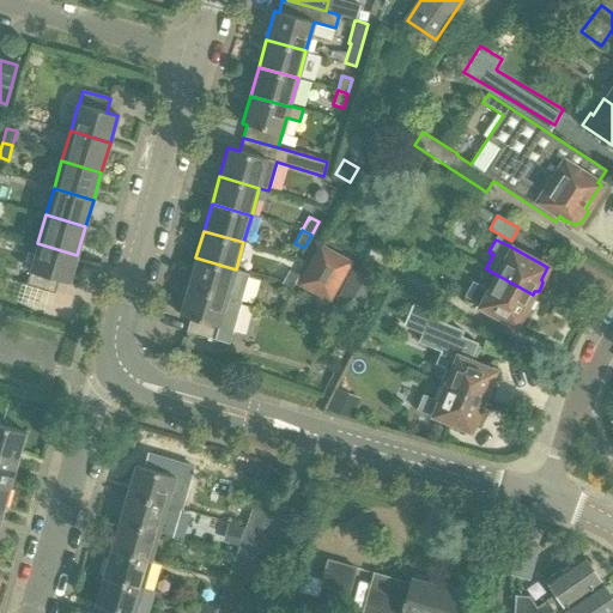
[(77,255),(37,243),(29,272),(30,272),(26,285),(54,293),(58,280),(68,283),(77,255)]
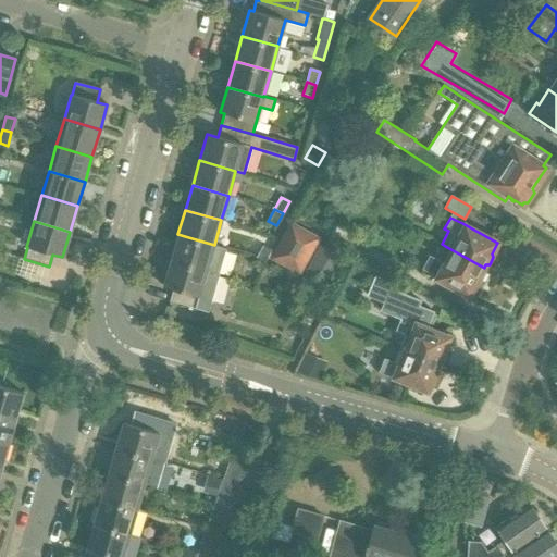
[(273,258),(298,271),(316,238),(291,225),(273,258)]
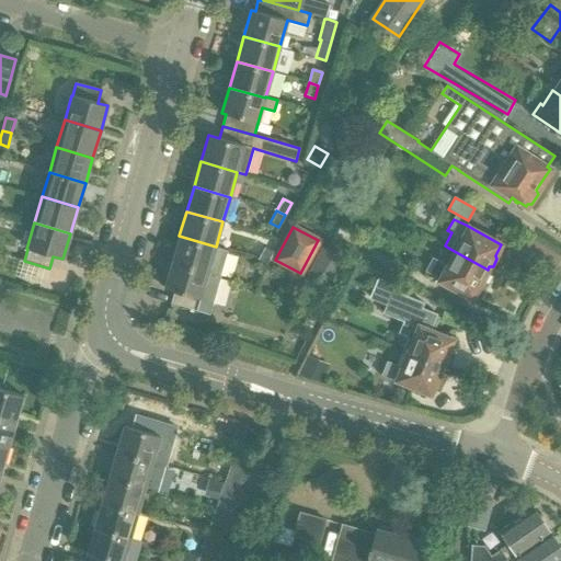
[(179,236),(171,262),(220,276),(228,250),(216,247),(179,236)]
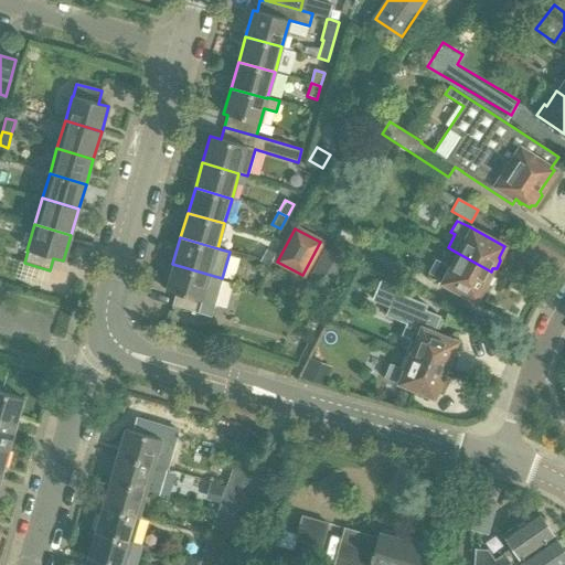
[(275,254),(269,251),(266,249),(259,262),(268,266),(275,254)]
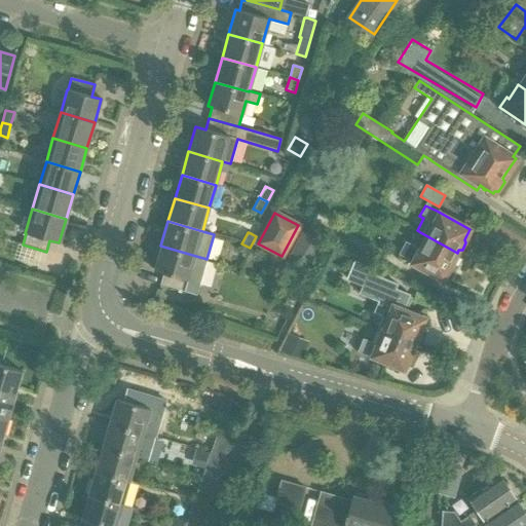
[(282,269),(300,278),(320,242),(301,232),(282,269)]
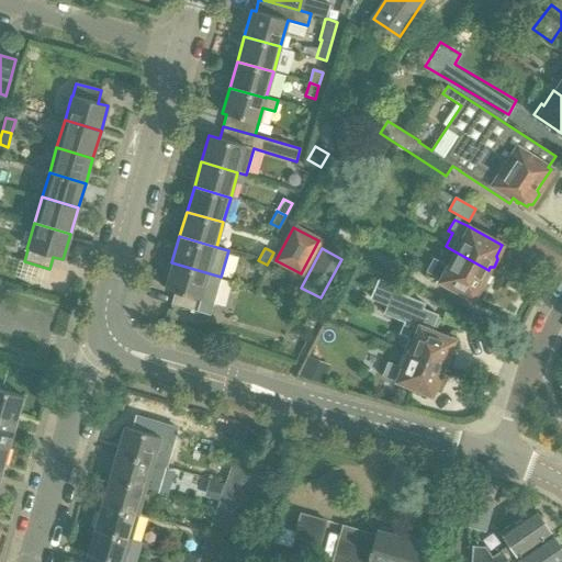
[(489,270),(449,248),(441,263),(434,259),(427,271),(437,277),(436,279),(472,299),(481,283),(485,283),(490,276),(487,271),(489,270)]
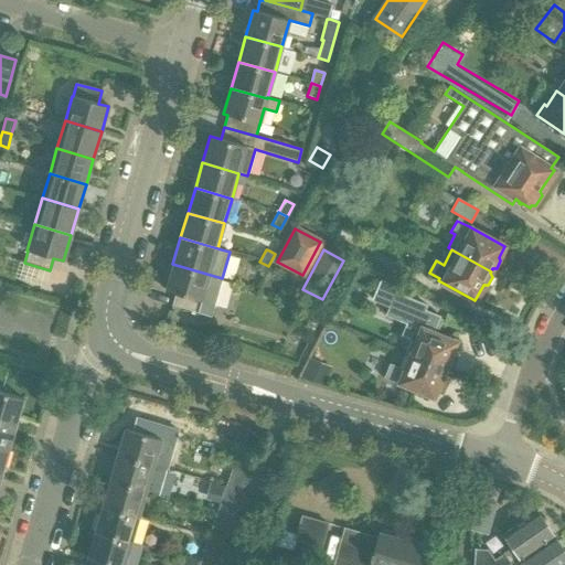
[(222,278),(172,264),(166,290),(176,294),(171,306),(211,317),(222,278)]
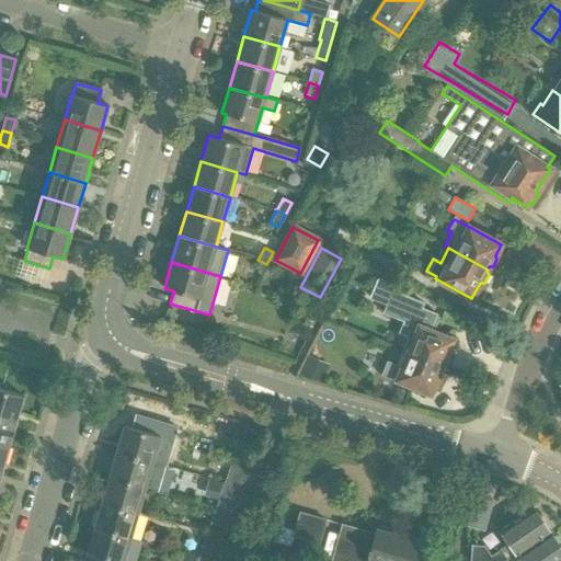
[(436,313),(421,308),(423,304),(393,292),(385,312),(403,320),(399,333),(413,339),(407,353),(442,367),(442,364),(445,366),(450,354),(447,353),(453,340),(430,330),(436,313)]
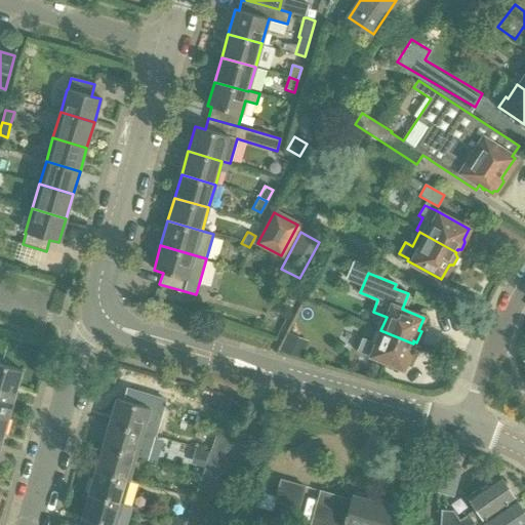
[(282,307),(289,310),(297,295),(290,291),(282,307)]
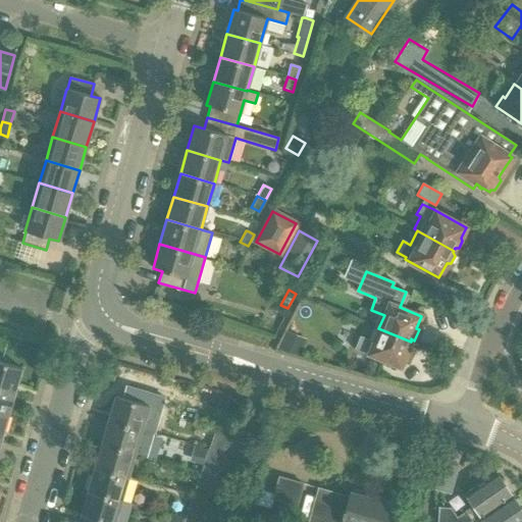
[(409,299),(425,306),(428,298),(413,291),(409,299)]
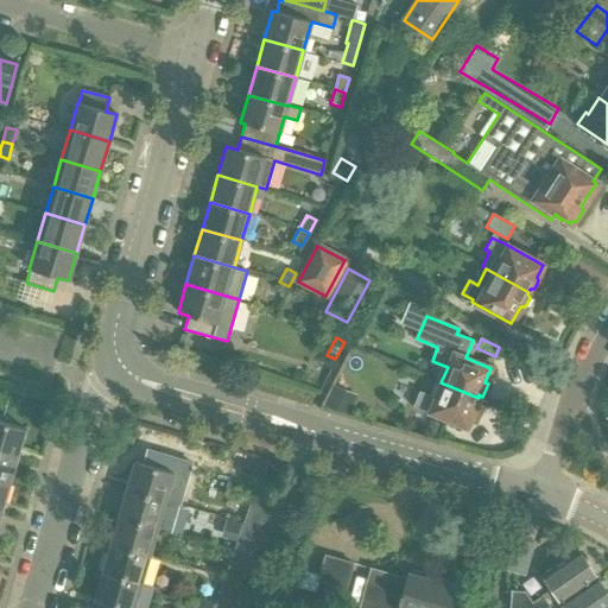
[(479,398),(441,382),(435,398),(419,392),(413,406),(466,428),(472,413),(475,415),(480,401),(477,400),(479,398)]
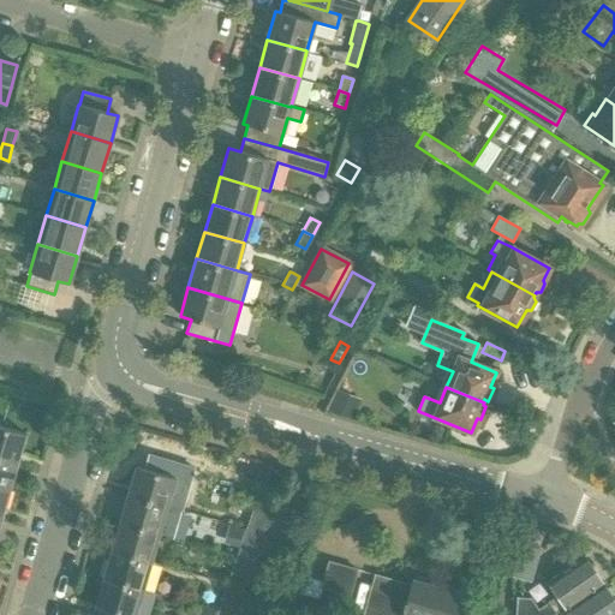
[(336,390),(329,412),(352,421),(360,400),(336,390)]
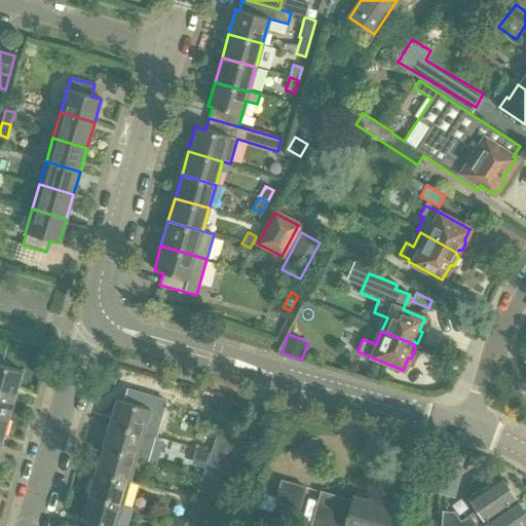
[(0,365),(0,391),(14,397),(22,371),(0,365)]
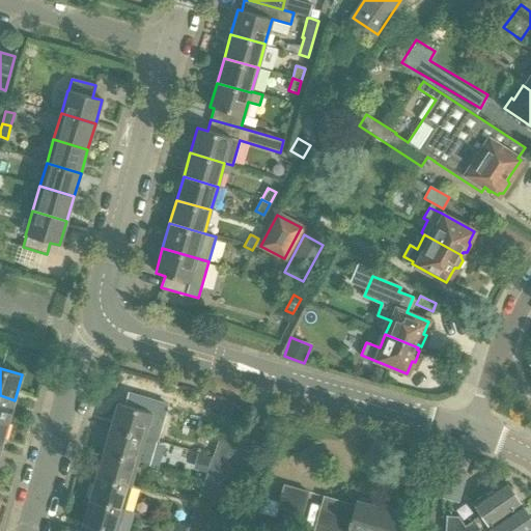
[(0,395),(0,421),(7,424),(15,400),(0,395)]
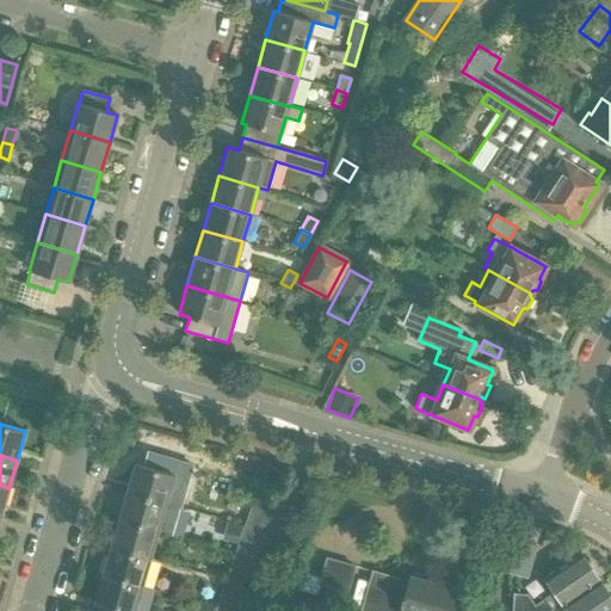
[(135,463),(127,492),(166,504),(174,475),(135,463)]
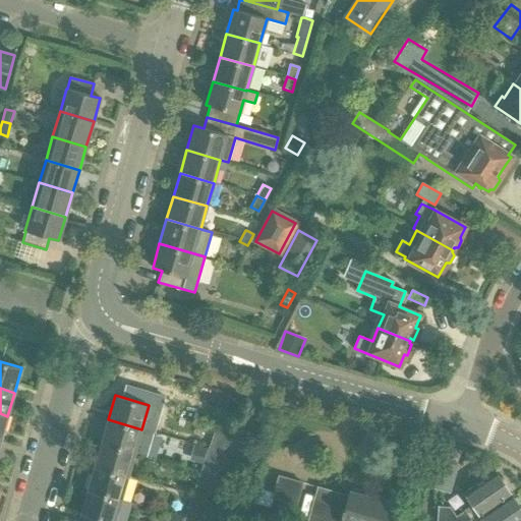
[(101,444),(134,453),(147,456),(153,432),(141,429),(108,419),(101,444)]
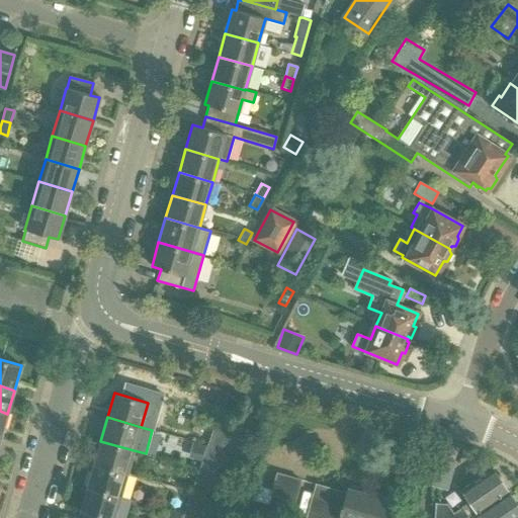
[(216,422),(206,446),(220,449),(235,436),(227,426),(216,422)]
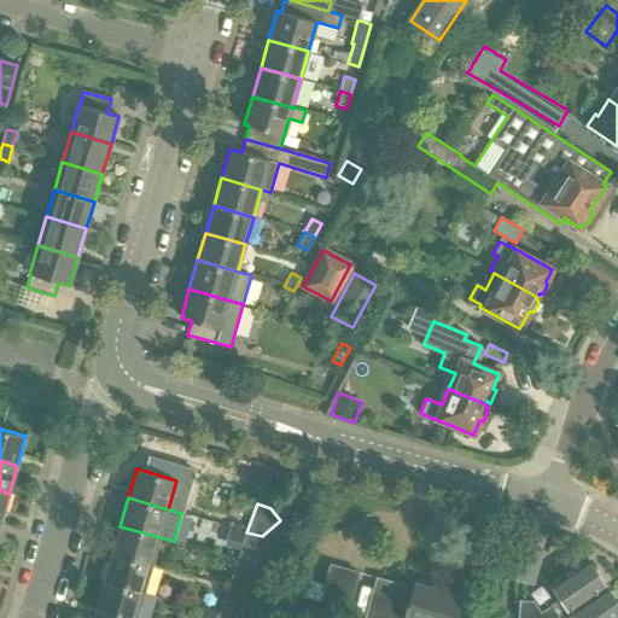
[(120,526),(111,554),(151,565),(159,537),(120,526)]
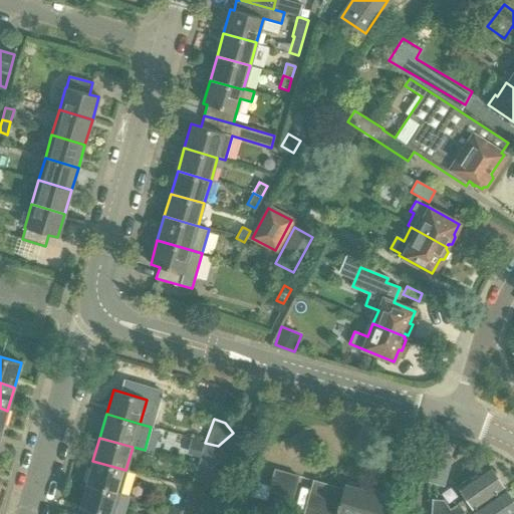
[(205,443),(198,465),(210,469),(226,455),(218,446),(205,443)]
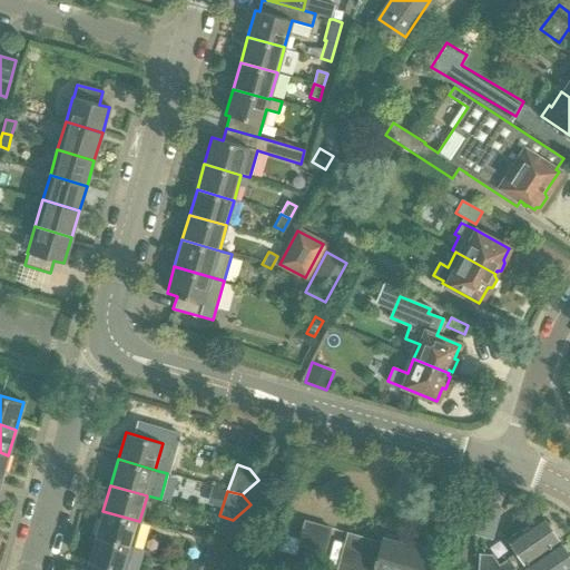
[(501,508),(488,502),(478,530),(491,536),(501,508)]
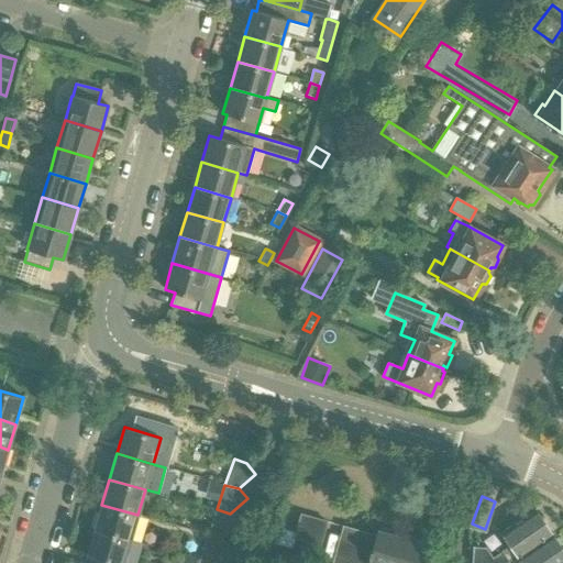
[(101,505),(95,530),(131,540),(138,515),(101,505)]
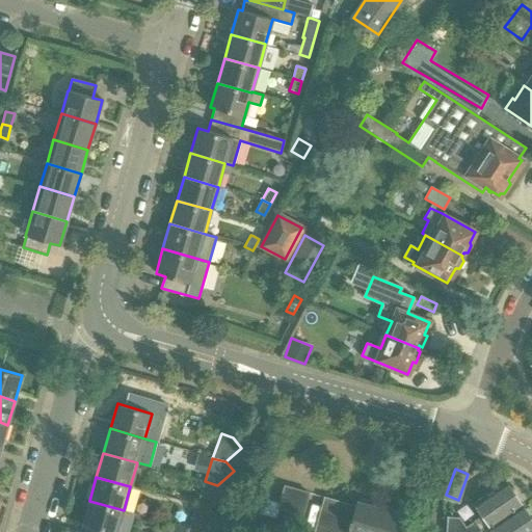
[(205,481),(196,505),(209,509),(225,495),(217,485),(205,481)]
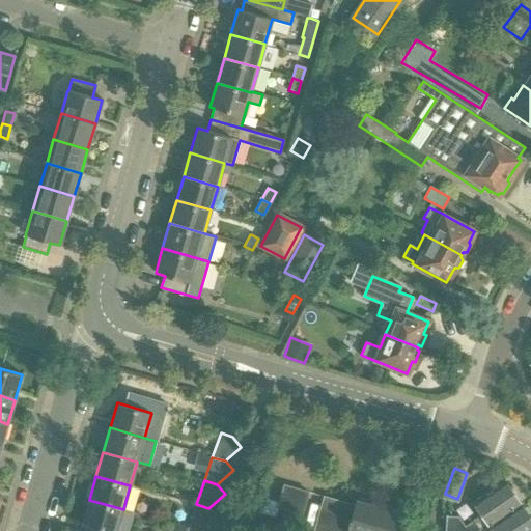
[(478,530),(479,530),(490,525),(520,504),(504,480),(473,501),(480,511),(470,519),(478,530)]
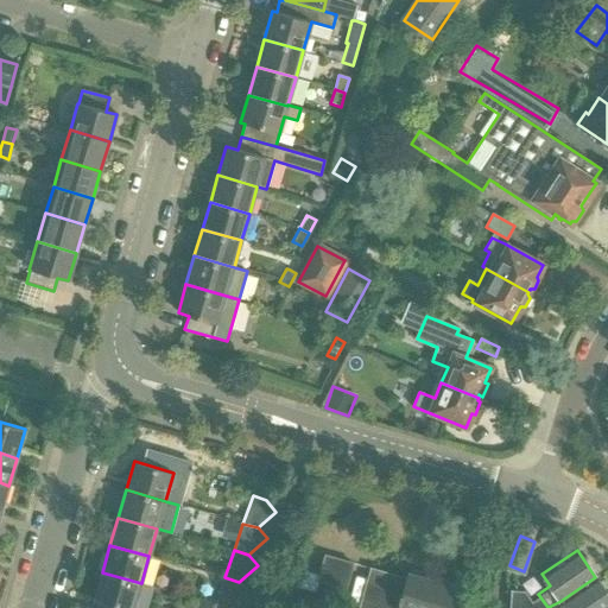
[(342,600),(347,584),(352,563),(324,556),(315,591),(342,600)]
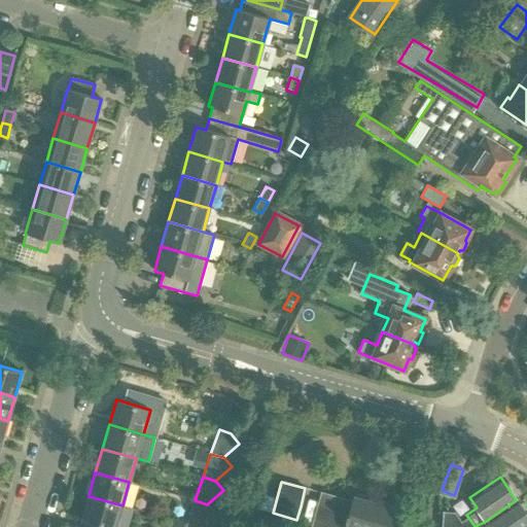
[(311,526),(397,526),(402,511),(370,501),(371,498),(356,494),(355,497),(353,496),(352,501),(321,493),(311,526)]
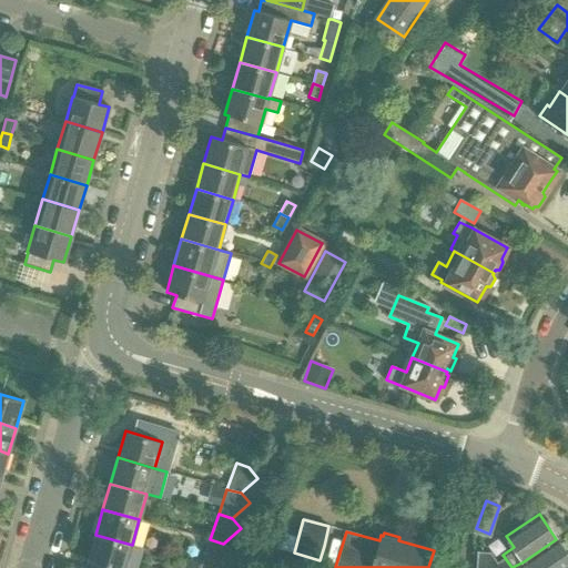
[(95,535),(88,560),(114,567),(124,567),(132,545),(95,535)]
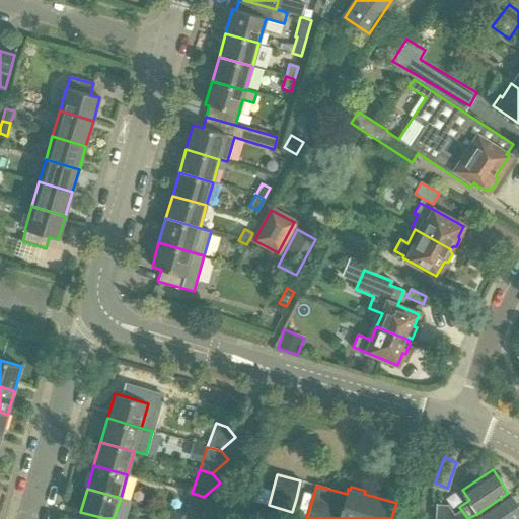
[(192,493),(183,516),(194,518),(196,518),(212,506),(204,497),(192,493)]
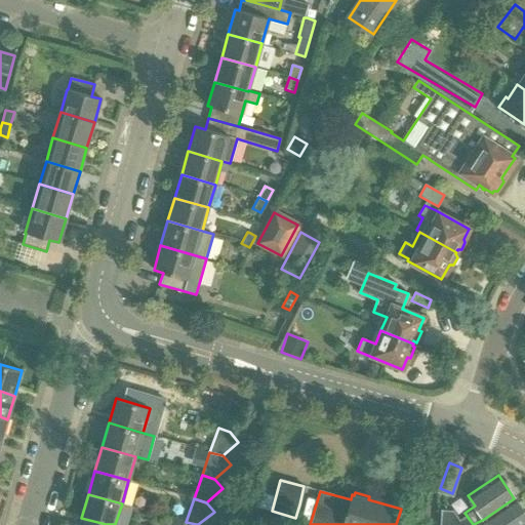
[(524,524),(524,514),(514,498),(484,519),(487,524),(524,524)]
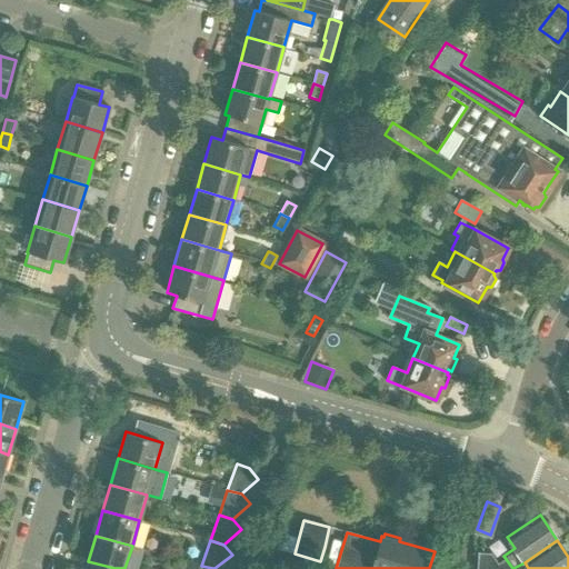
[(476,568),(495,568),(492,566),(493,551),(477,550),(476,568)]
